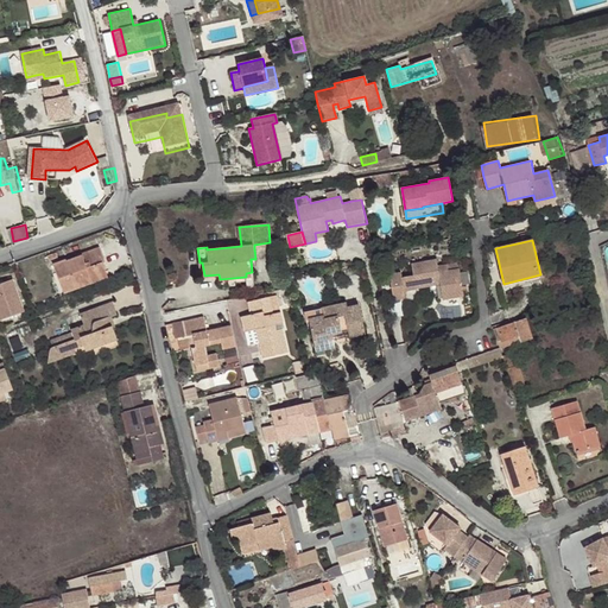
[(92,277),(106,271),(103,263),(105,261),(101,248),(83,254),(83,255),(68,261),(67,260),(54,265),(64,292),(93,282),(92,277)]
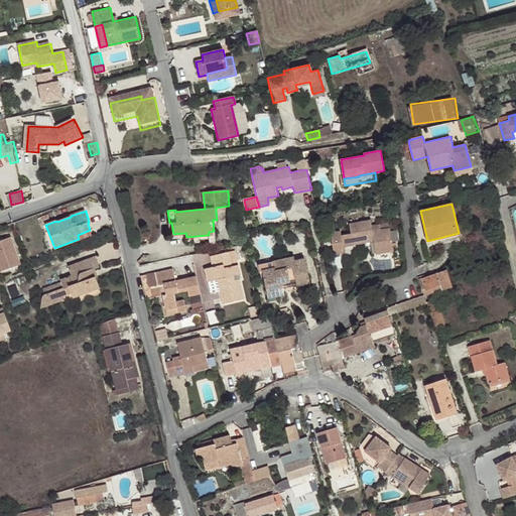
[(392,243),(390,228),(381,229),(380,224),(372,226),(371,220),(349,224),(351,234),(342,236),(342,231),(331,233),(335,254),(345,253),(344,247),(355,245),(354,242),(373,239),(374,242),(376,254),(393,251),(394,249),(392,243)]
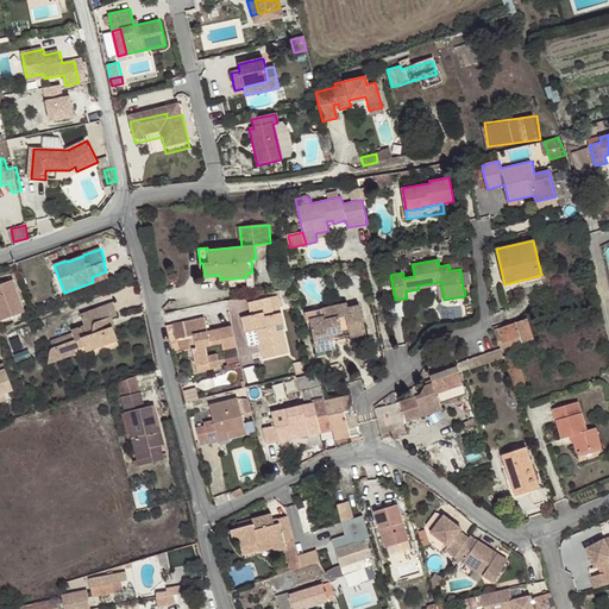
[(108,277),(106,271),(92,277),(93,282),(108,277)]
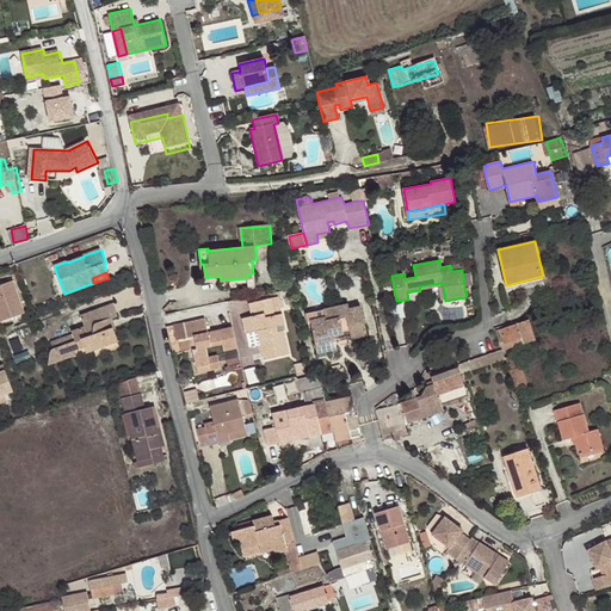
[(0,321),(24,313),(13,282),(0,285),(0,321)]
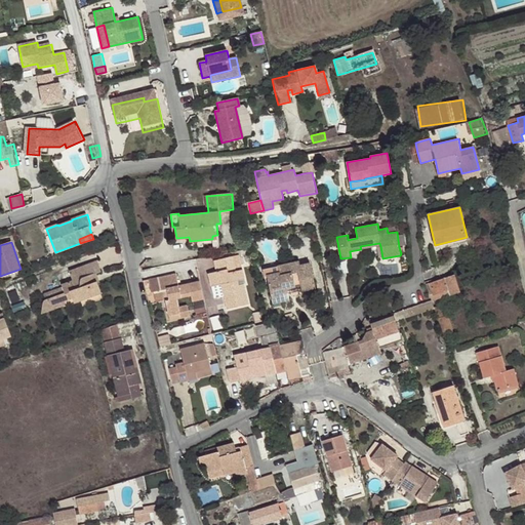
[(233,256),(217,260),(219,271),(216,272),(208,274),(211,286),(216,285),(221,284),(225,283),(228,295),(225,295),(228,309),(249,304),(244,284),(239,285),(238,280),(245,278),(243,270),(236,271),(233,256)]
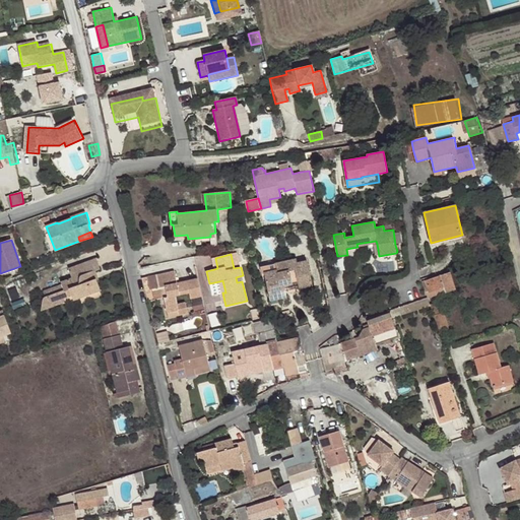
[(92,272),(96,271),(101,269),(96,258),(69,268),(72,277),(61,281),(62,283),(65,290),(65,291),(70,289),(72,296),(74,300),(101,290),(98,280),(96,279),(94,279),(92,272)]
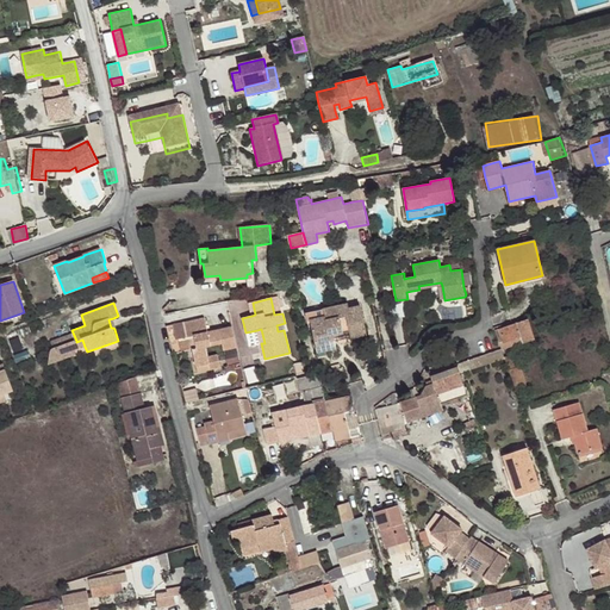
[(337,311),(349,309),(348,304),(306,313),(307,321),(310,321),(324,317),(325,321),(338,317),(337,311)]
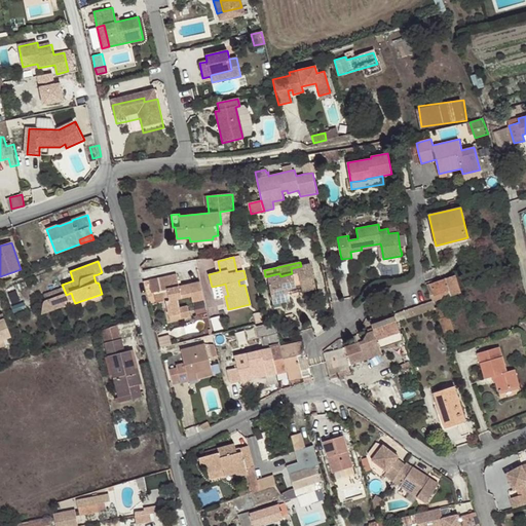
[(310,264),(301,266),(291,268),(292,273),(280,276),(279,273),(267,276),(273,303),(287,301),(284,290),(288,289),(301,286),(302,291),(316,289),(310,264)]
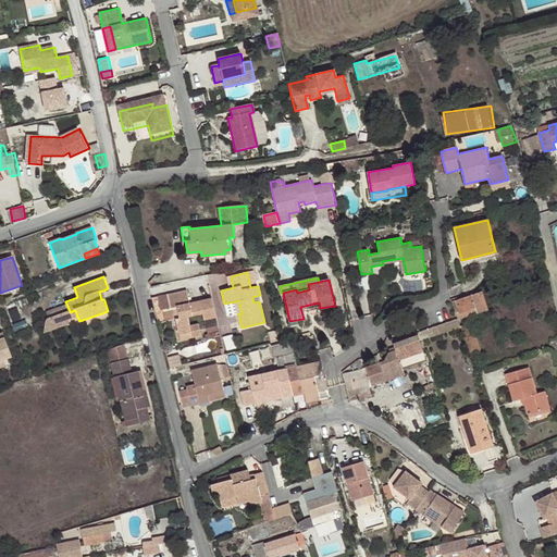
[(217,317),(212,298),(190,302),(186,289),(158,296),(161,310),(172,308),(176,307),(180,318),(175,319),(180,334),(190,332),(192,337),(201,335),(199,324),(189,326),(188,317),(202,313),(205,320),(217,317)]
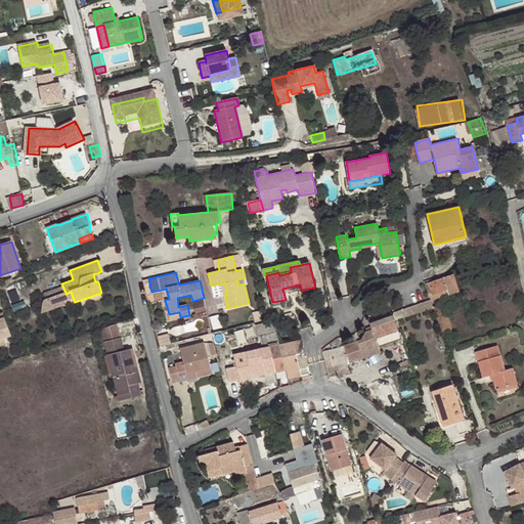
[(453,274),(426,284),(429,295),(442,291),(444,296),(460,291),(453,274)]
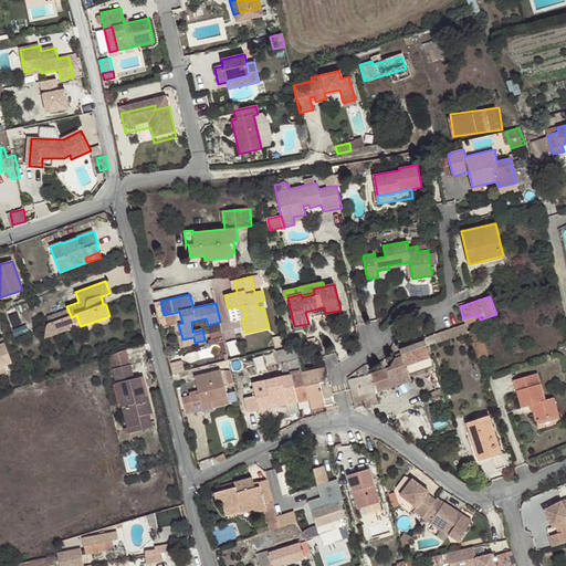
[(71,316),(67,308),(48,316),(50,324),(53,323),(71,316)]
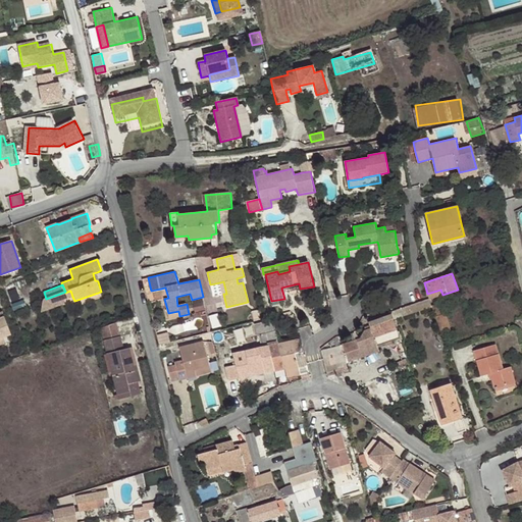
[(427,294),(429,299),(442,295),(440,290),(427,294)]
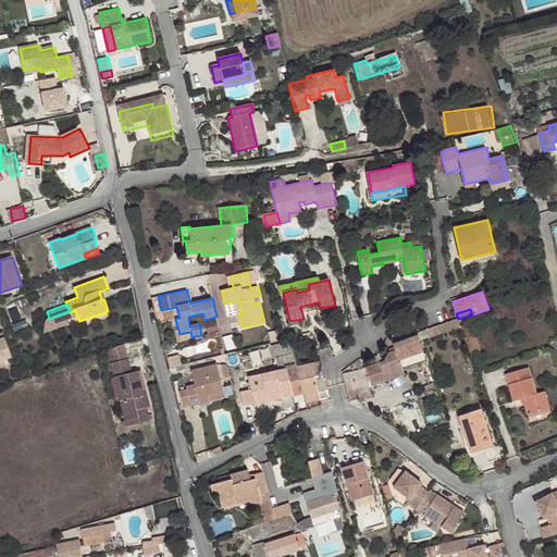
[(71,320),(77,317),(75,310),(70,312),(70,311),(52,318),(57,330),(70,324),(71,320)]
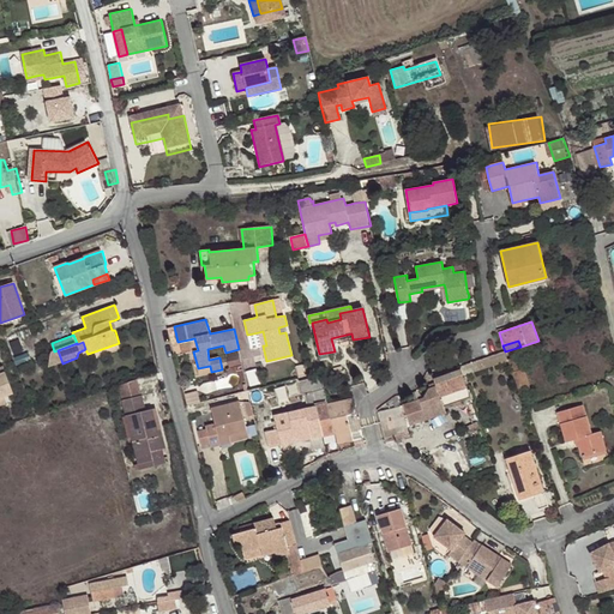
[(58,350),(54,351),(52,353),(52,354),(49,367),(62,363),(58,350)]
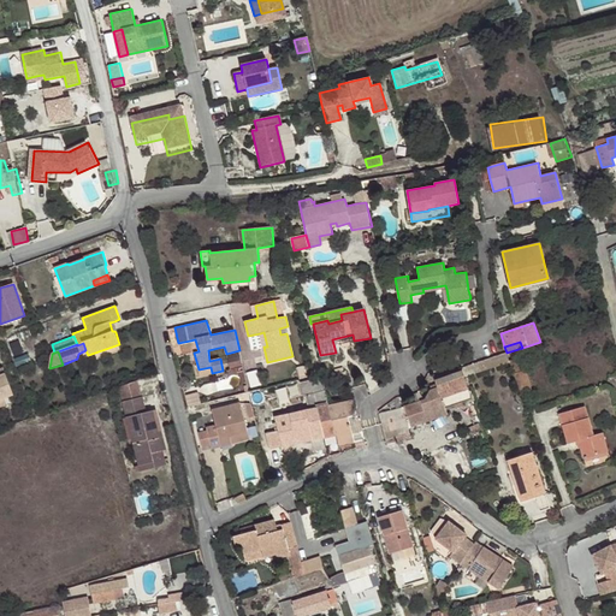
[(516,359),(509,361),(521,397),(533,392),(526,369),(521,372),(516,359)]
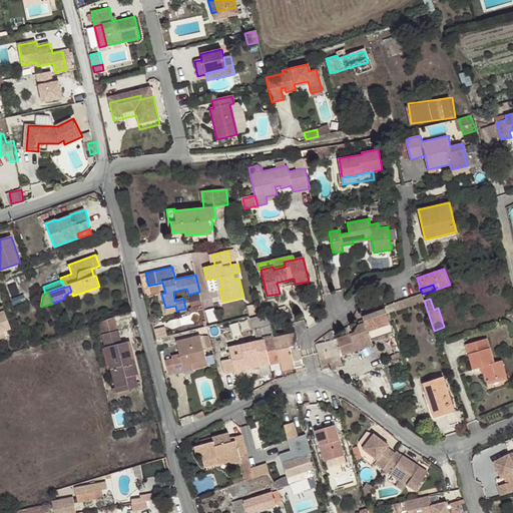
[(259,314),(258,305),(248,307),(250,316),(259,314)]
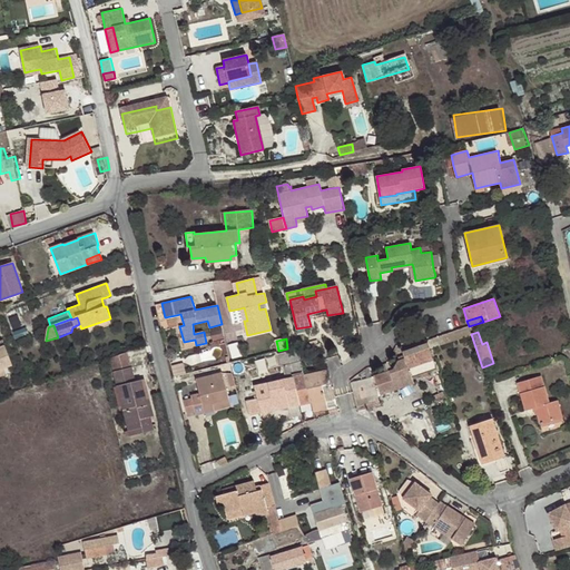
[(0,369),(3,369),(12,364),(3,341),(0,342),(0,369)]
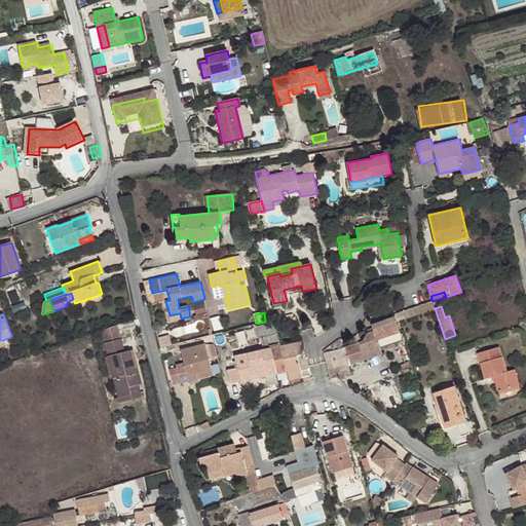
[(402,336),(396,316),(372,325),(374,332),(369,334),(364,342),(346,347),(351,364),(382,353),(379,344),(402,336)]
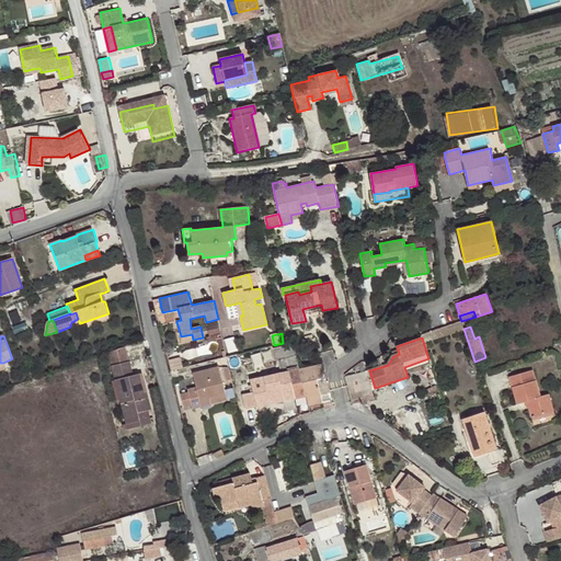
[(295,350),(294,343),(272,348),(275,361),(278,359),(282,370),(299,366),(298,362),(295,350)]
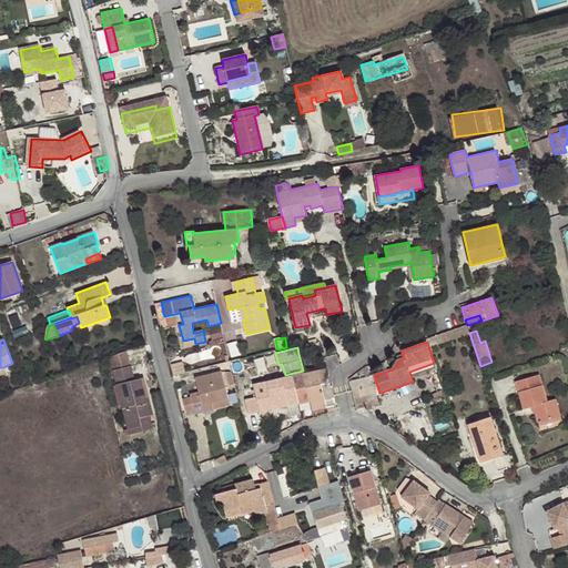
[(114,367),(135,363),(132,348),(111,354),(114,367)]
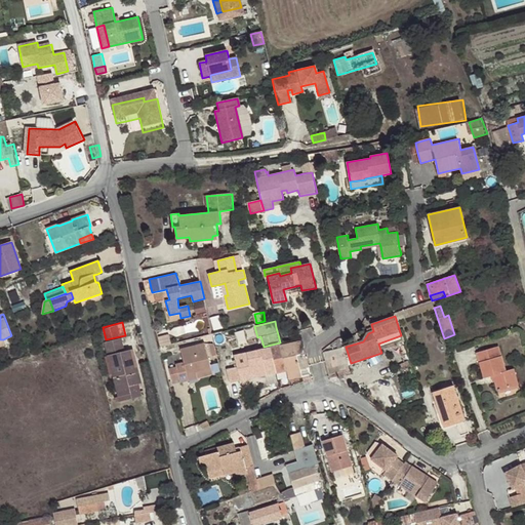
[(125,352),(122,338),(106,342),(120,401),(142,396),(130,351),(125,352)]
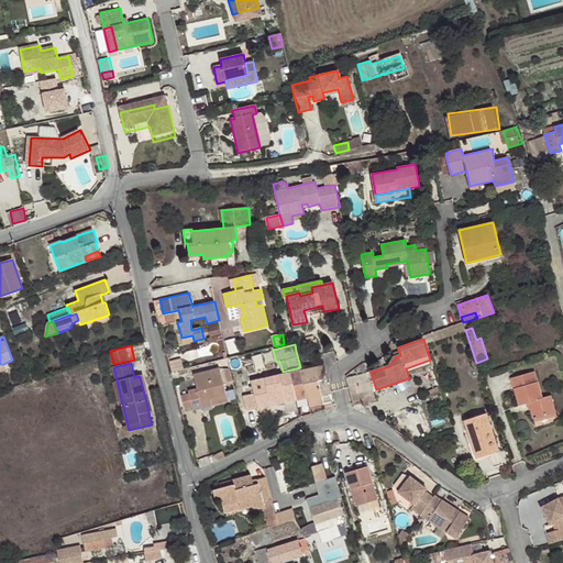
[(328,379),(326,371),(324,366),(300,371),(307,398),(310,407),(324,404),(319,382),(328,379)]
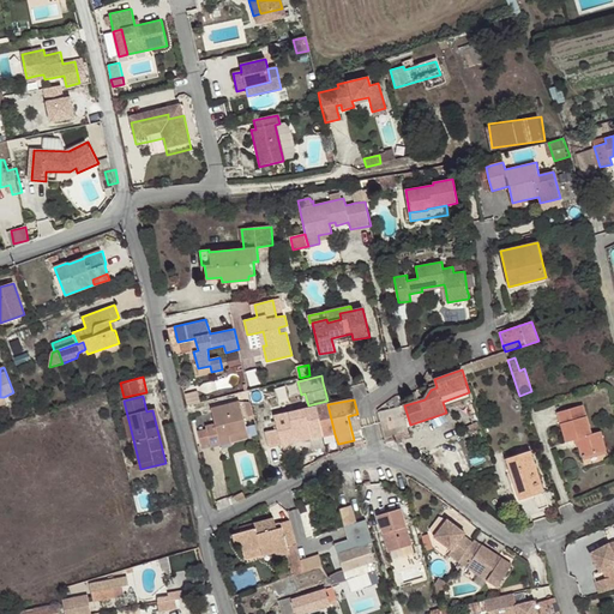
[(205,426),(206,429),(210,444),(211,446),(232,441),(229,435),(247,431),(240,402),(211,409),(215,425),(205,426)]
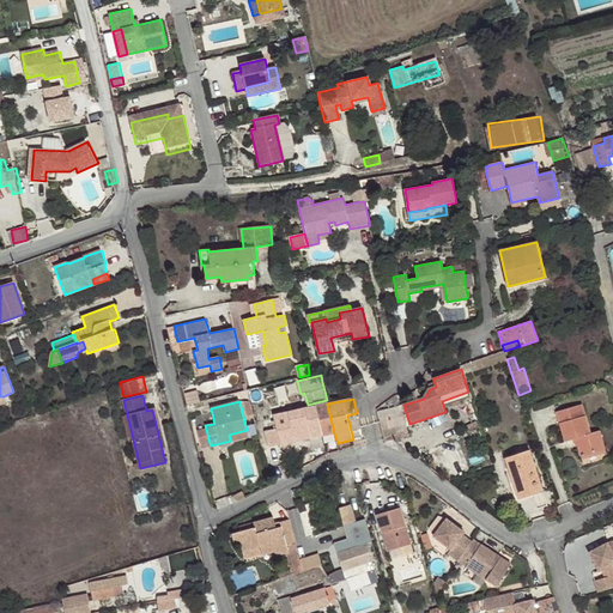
[(322,436),(334,434),(327,404),(316,406),(322,436)]
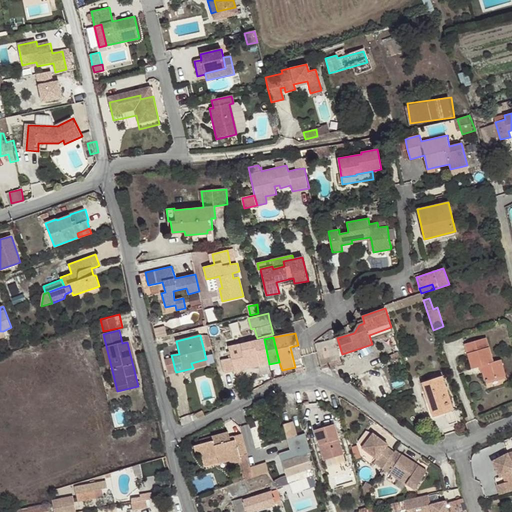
[(472,369),(479,367),(482,366),(483,372),(486,380),(505,375),(501,360),(493,361),(486,338),(465,345),(472,369)]
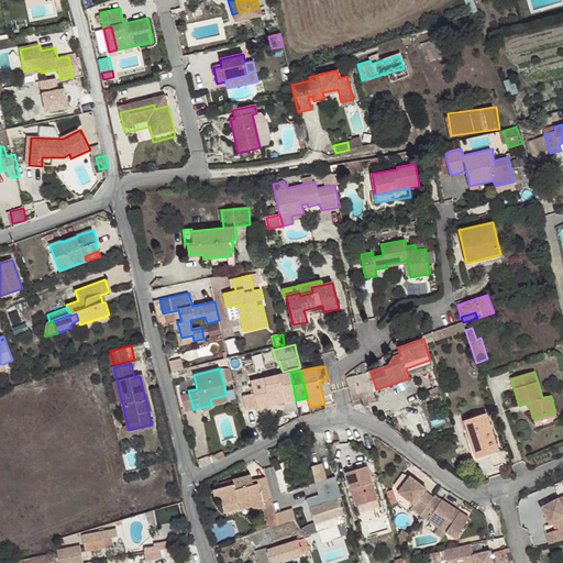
[(296,400),(290,373),(252,381),(254,393),(243,396),(247,411),(285,403),(296,400)]
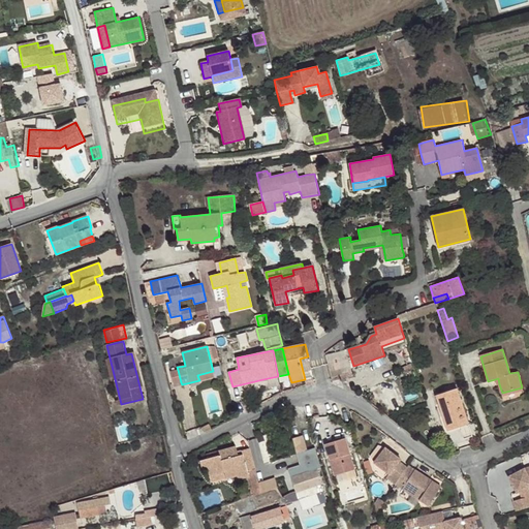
[(329,364),(329,366),(335,364),(336,370),(350,366),(347,355),(328,361),(329,364)]
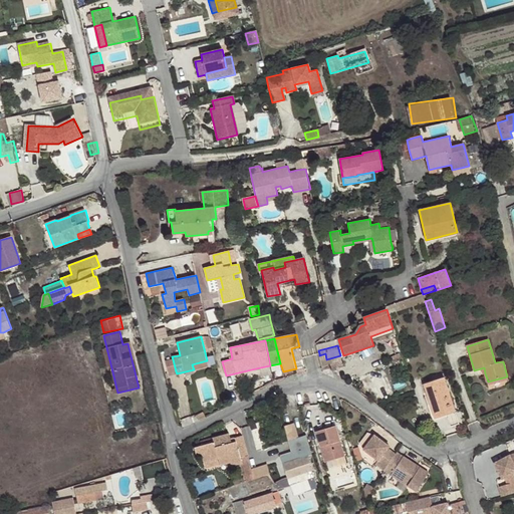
[(302,358),(299,346),(291,348),(296,368),(296,369),(304,367),(302,358)]
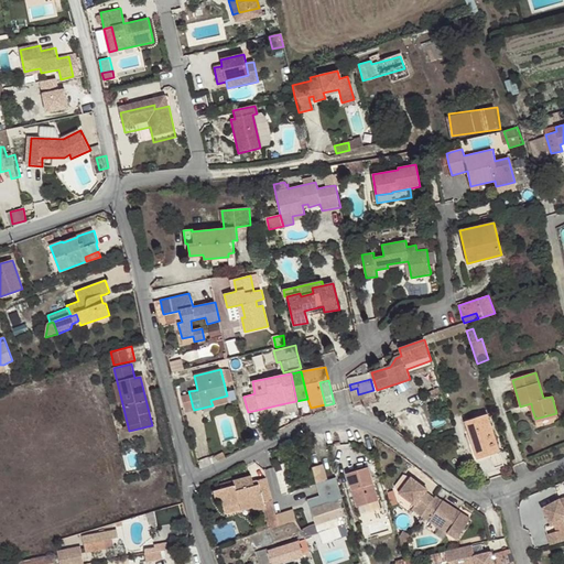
[(355,405),(362,403),(376,400),(373,390),(358,394),(357,388),(350,390),(355,405)]
